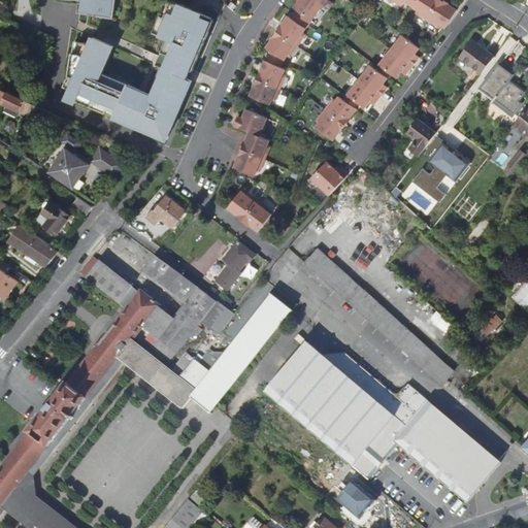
[(60,0),(72,1),(71,0),(81,0),(81,2),(80,8),(91,10),(90,13),(114,17),(117,0),(60,0)]
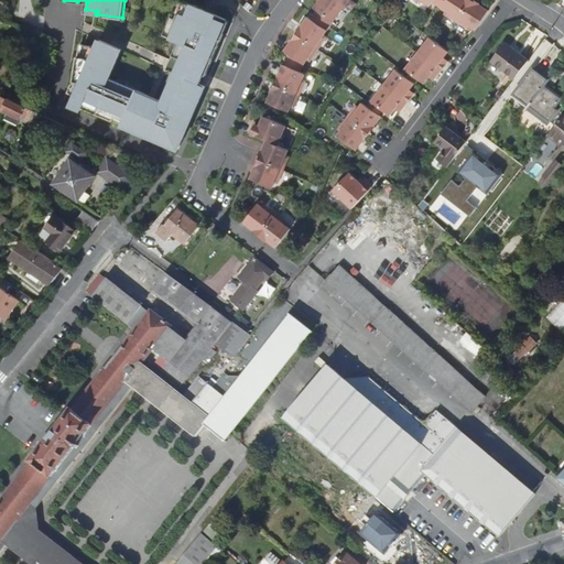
[(221,31),(227,19),(205,9),(197,6),(185,0),(183,0),(175,21),(171,19),(166,30),(170,32),(181,36),(173,54),(181,57),(179,63),(203,73),(206,75),(217,49),(225,32),(221,31)]
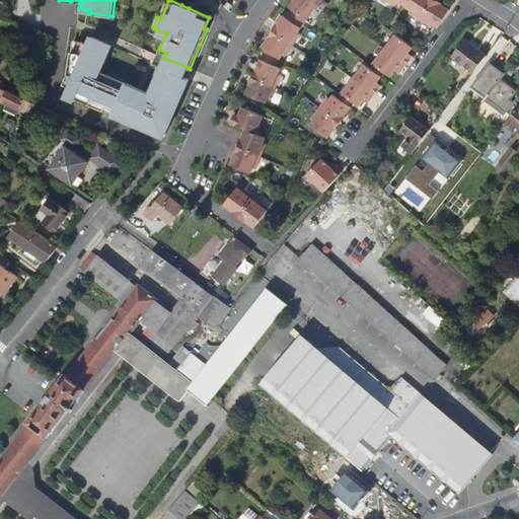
[(164,0),(157,17),(161,19),(168,0),(164,0)]
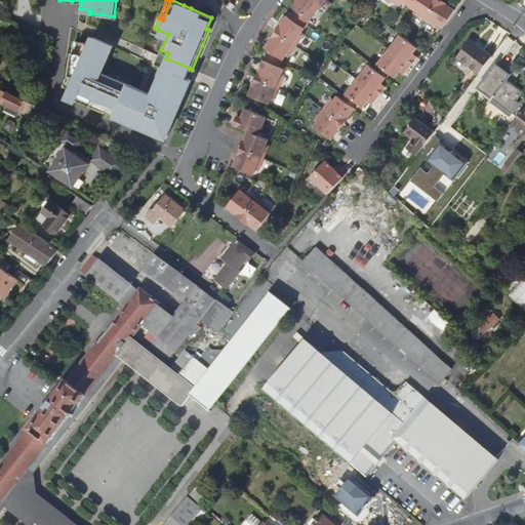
[(307,25),(321,5),(314,0),(297,0),(292,7),(295,9),(292,13),(307,25)]
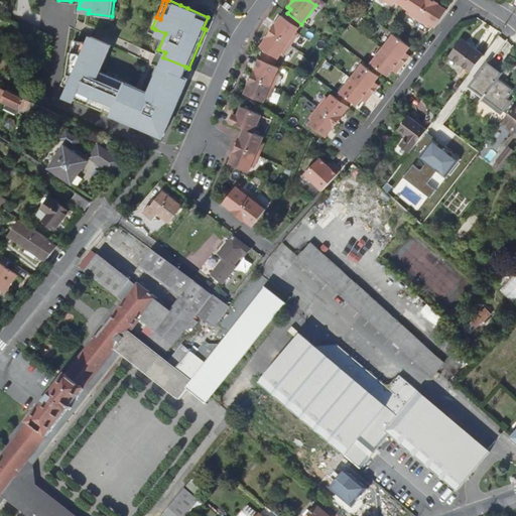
[(407,12),(418,19),(430,0),(402,0),(400,4),(409,10),(407,12)]
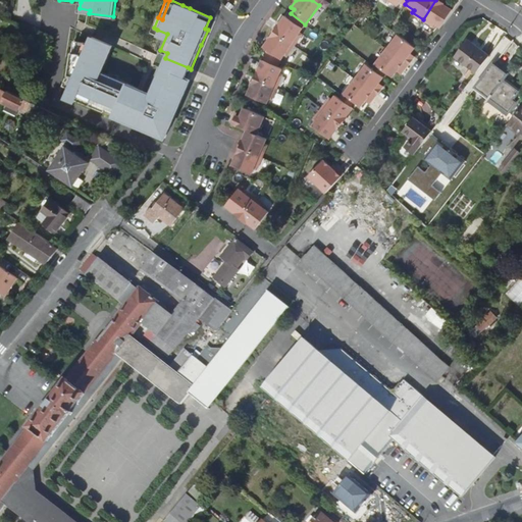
[(435,0),(423,19),(434,28),(436,24),(440,28),(453,9),(444,4),(444,3),(439,0),(435,0)]
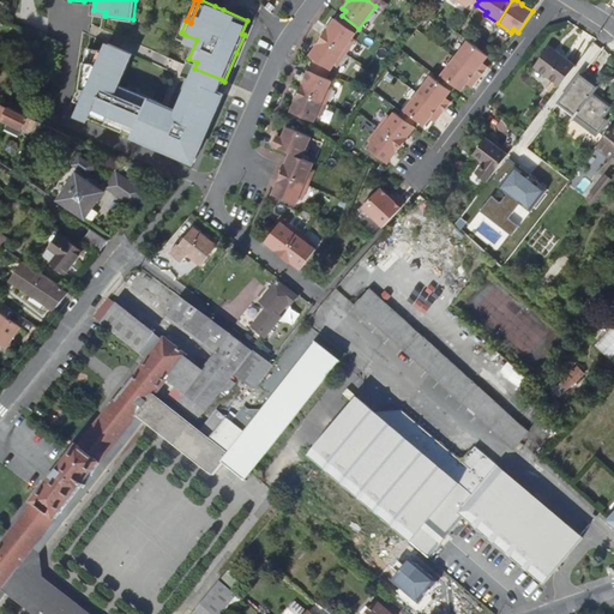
[(353,37),(359,29),(342,16),(338,20),(335,18),(327,28),(321,36),(323,36),(345,53),(355,40),(353,37)]
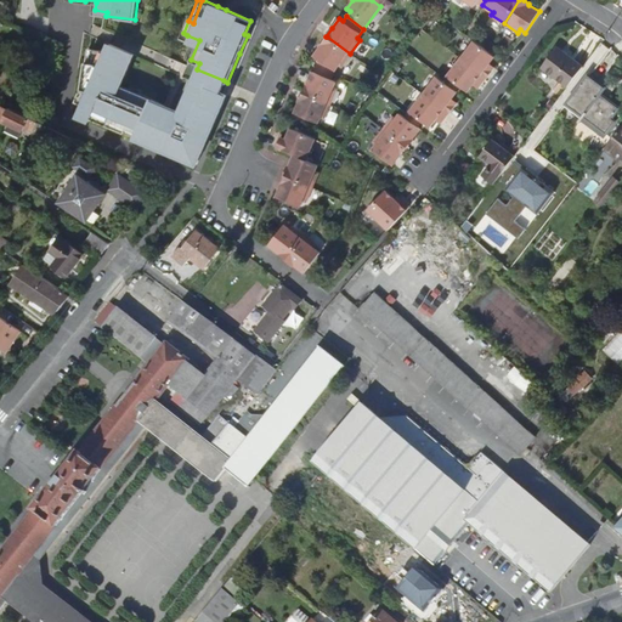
[(341,67),(350,54),(327,37),(314,56),(320,60),(316,67),(333,74),(335,71),(339,64),(341,67)]
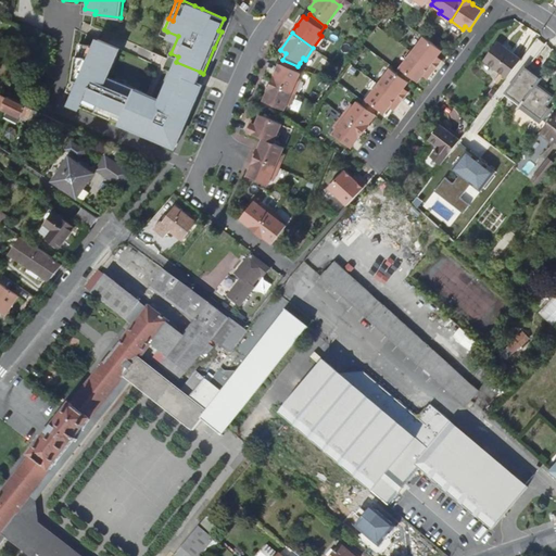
[(424,36),(412,52),(434,70),(440,62),(436,59),(442,50),(424,36)]
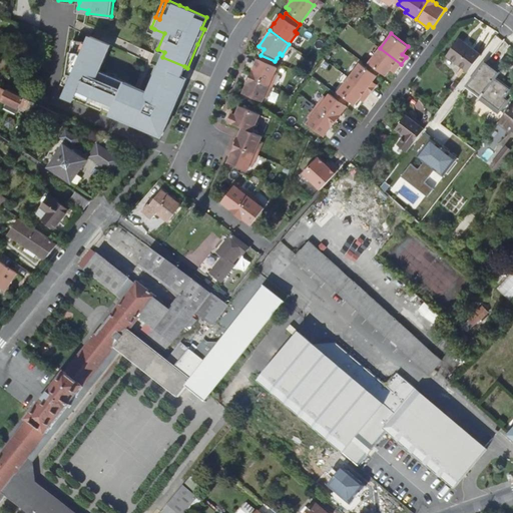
[(443,51),(465,67),(476,50),(454,34),(443,51)]
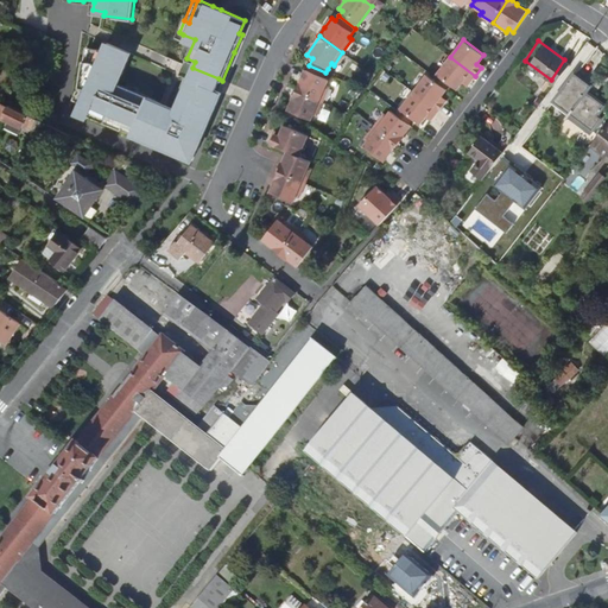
[(192,159),(222,92),(215,88),(189,77),(175,108),(173,112),(166,108),(165,114),(153,108),(157,100),(126,87),(125,90),(116,88),(119,83),(132,52),(108,43),(106,50),(92,48),(88,70),(83,70),(77,109),(192,159)]
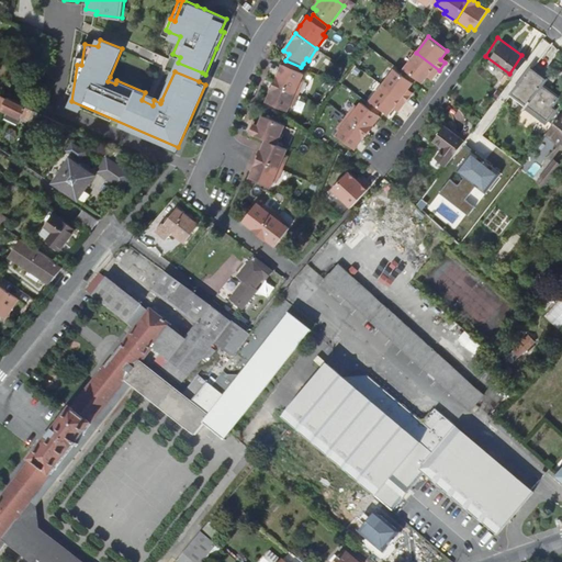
[(416,53),(403,70),(414,79),(415,77),(423,82),(429,74),(434,77),(439,70),(416,53)]
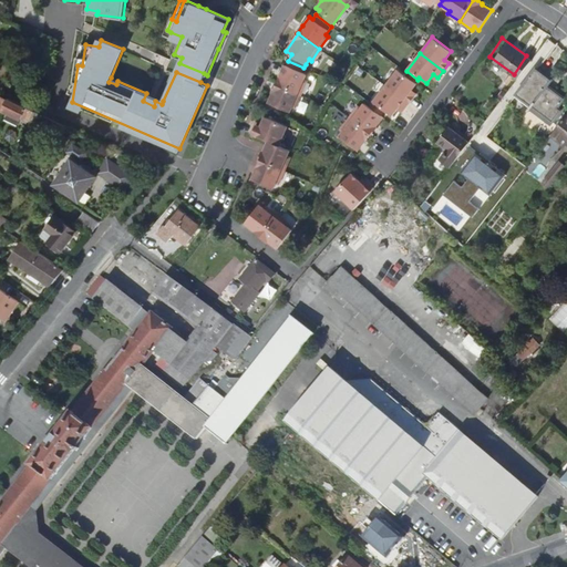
[(301,72),(303,68),(288,61),(287,65),(285,65),(277,84),(301,94),(307,81),(303,80),(306,74),(301,72)]
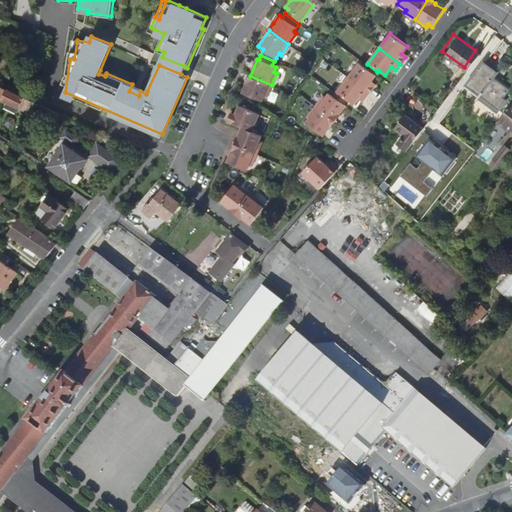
[(183,70),(184,66),(162,57),(161,61),(159,65),(181,74),(183,70)]
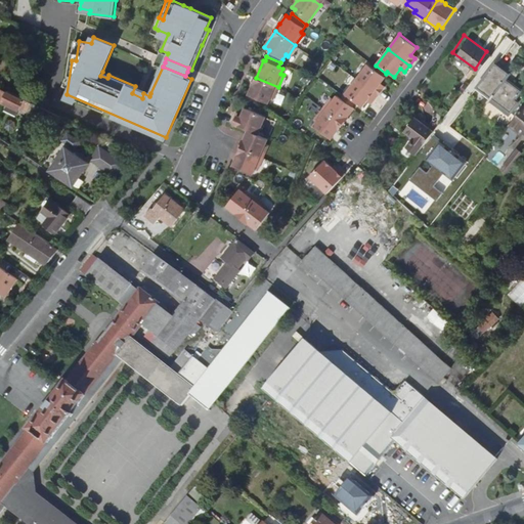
[(509,111),(516,101),(512,97),(519,89),(503,77),(507,72),(491,60),(473,85),(509,111)]
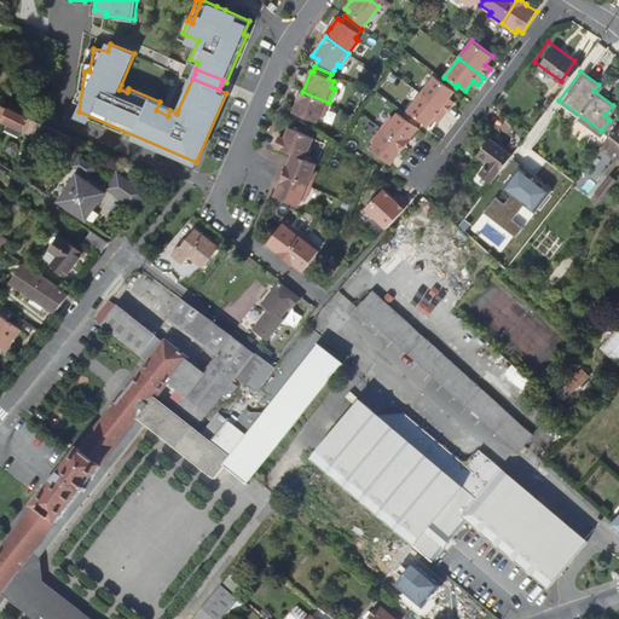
[(456,87),(444,77),(441,81),(435,75),(421,93),(446,113),(452,105),(447,102),(455,91),(453,90),(456,87)]
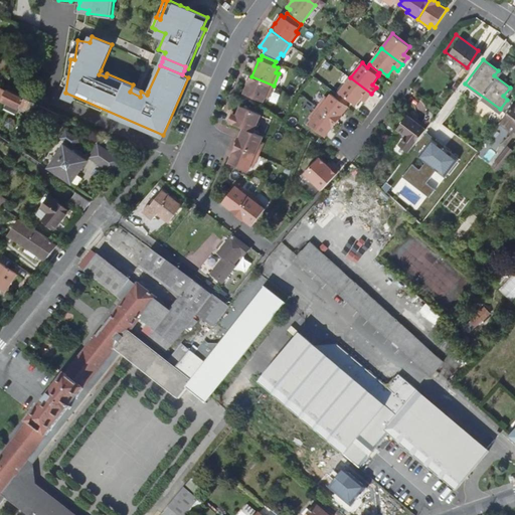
[(251,76),(250,75),(247,83),(248,83),(243,94),(264,102),(266,97),(269,98),(274,86),(251,76)]
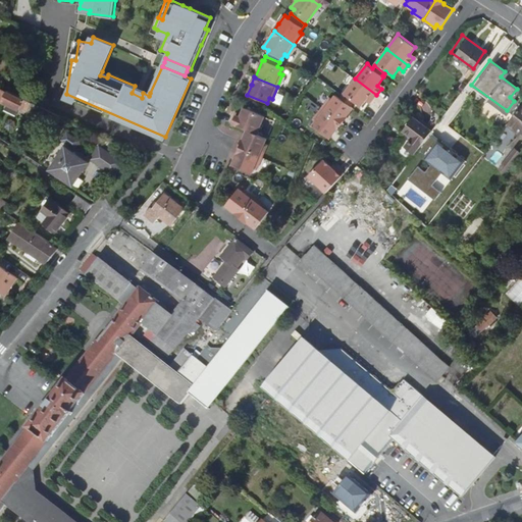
[(376,95),(355,79),(343,96),(353,103),(354,101),(361,106),(368,98),(372,101),(376,95)]
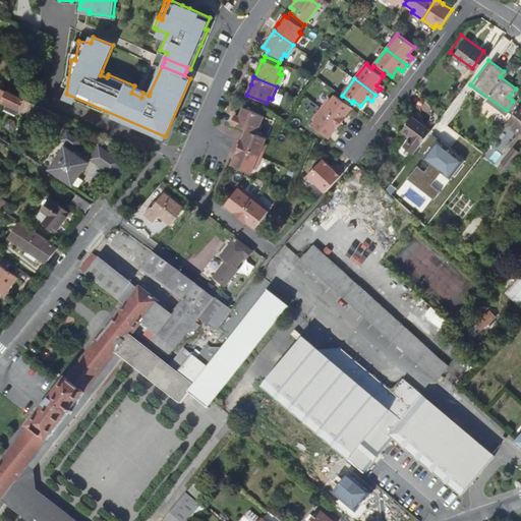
[(149,96),(150,93),(134,85),(131,93),(141,98),(142,93),(149,96)]
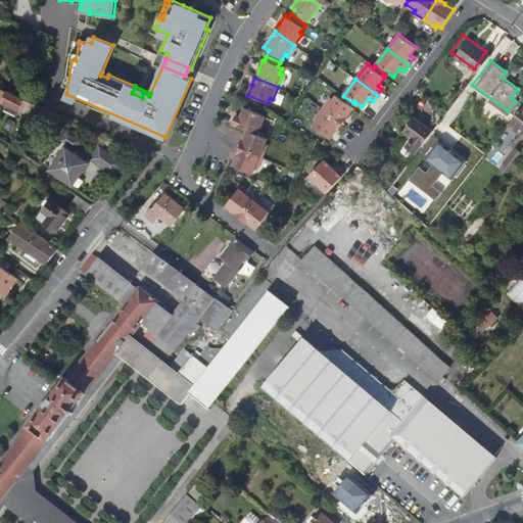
[(26,119),(33,104),(1,89),(0,90),(0,100),(7,104),(5,108),(26,119)]
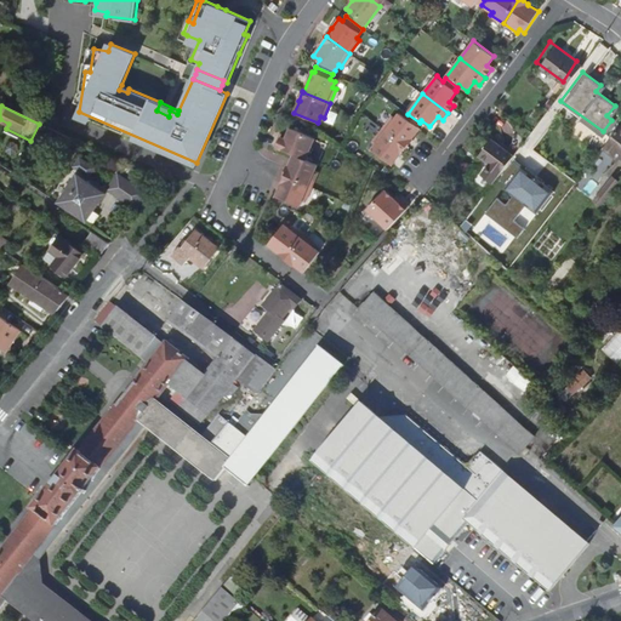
[(420,123),(408,114),(405,117),(400,113),(396,118),(393,115),(383,129),(406,147),(408,147),(414,140),(412,138),(420,129),(417,126),(420,123)]
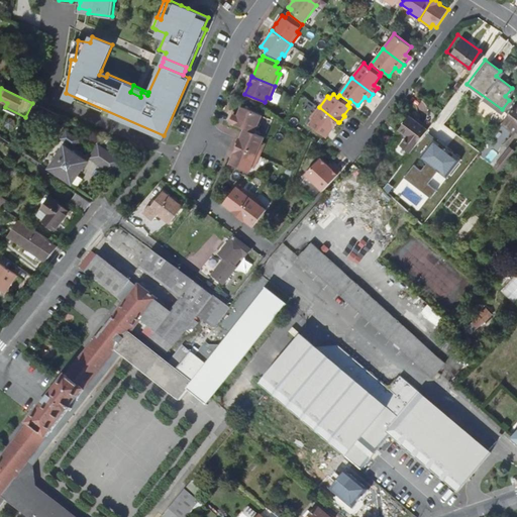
[(516,100),(501,122),(514,131),(516,129),(516,130),(516,100)]
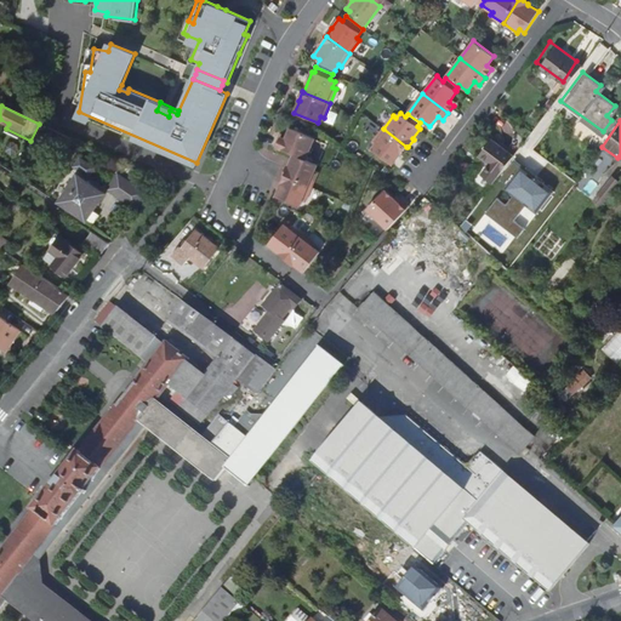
[(274,146),(294,154),(306,159),(314,138),(290,127),(285,140),(279,137),(274,146)]
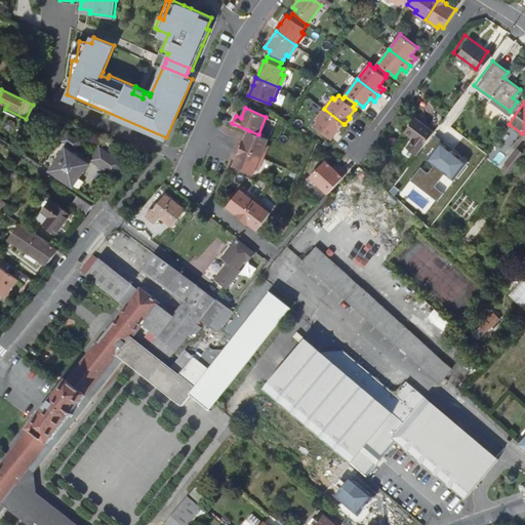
[(344,124),(324,109),(316,119),(318,121),(315,125),(332,138),(344,124)]
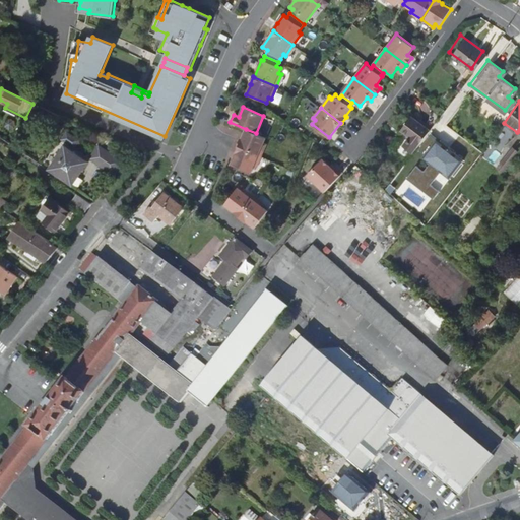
[(401,144),(411,151),(429,127),(409,114),(400,126),(409,132),(401,144)]
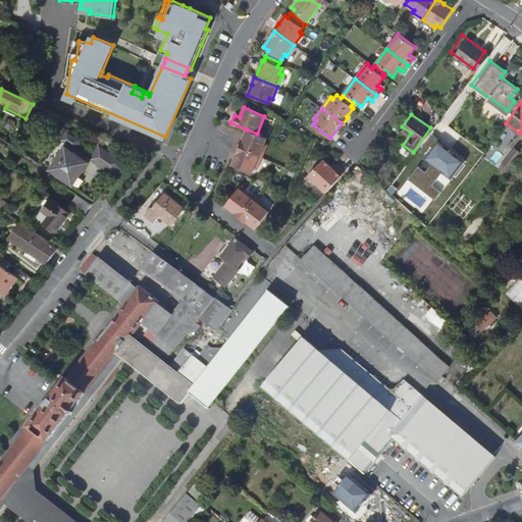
[(257,134),(247,129),(243,139),(242,139),(241,141),(239,147),(240,147),(262,157),(267,145),(264,143),(267,138),(257,134)]
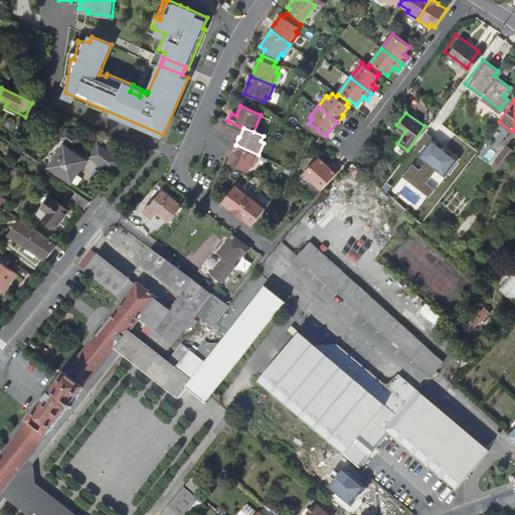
[(62,136),(75,145),(80,138),(67,129),(62,136)]
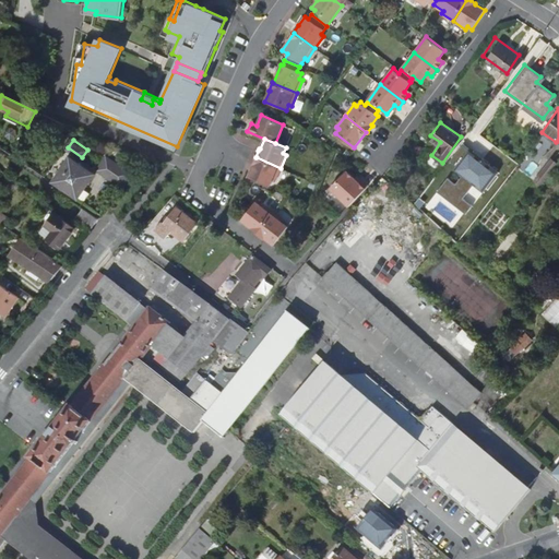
[(482,155),(461,141),(449,158),(455,163),(452,167),(461,173),(454,181),(447,176),(436,190),(466,211),(473,202),(463,195),(473,181),(483,189),(497,168),(480,156),(482,155)]
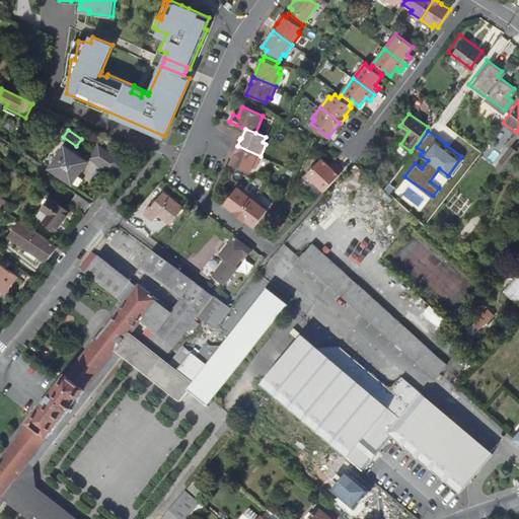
[(116,174),(125,159),(98,143),(89,158),(116,174)]
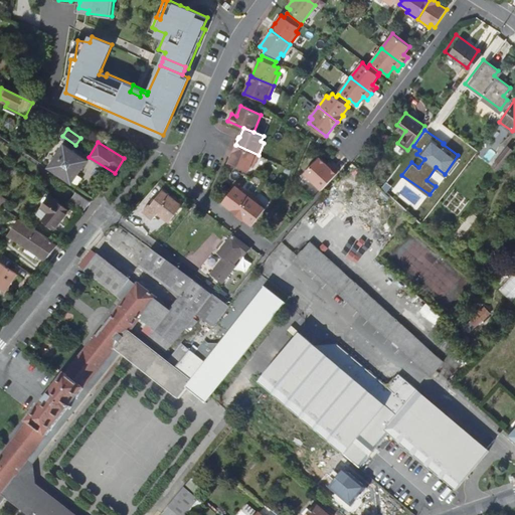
[(48,168),(70,184),(87,161),(63,145),(48,168)]
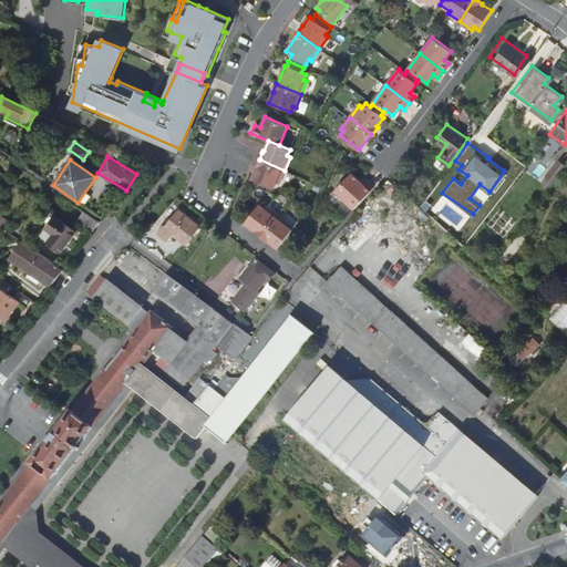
[(285,171),(260,160),(256,169),(251,179),(272,188),(276,183),(279,184),(285,171)]
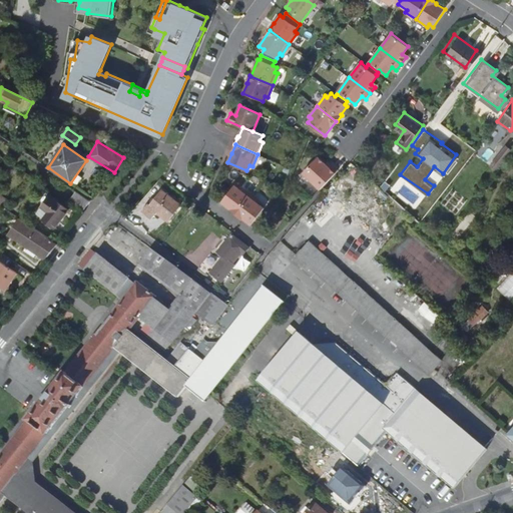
[(496,168),(512,149),(507,145),(491,164),(496,168)]
